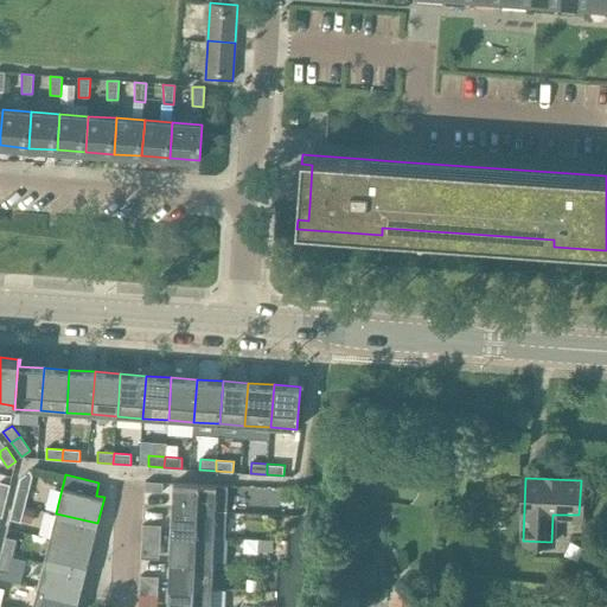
[(0,499),(6,500),(10,485),(0,481),(0,499)]
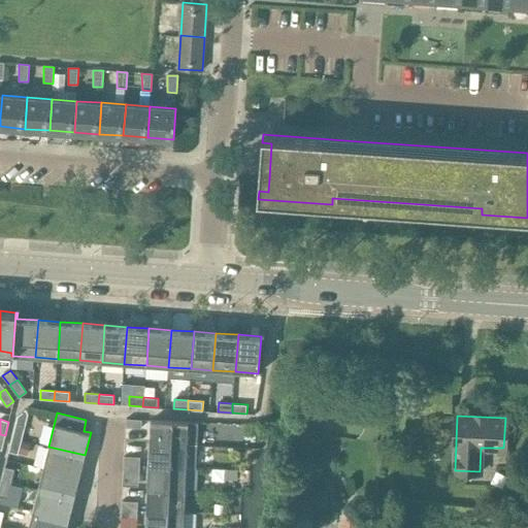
[(141,428),(142,420),(126,419),(126,427),(141,428)]
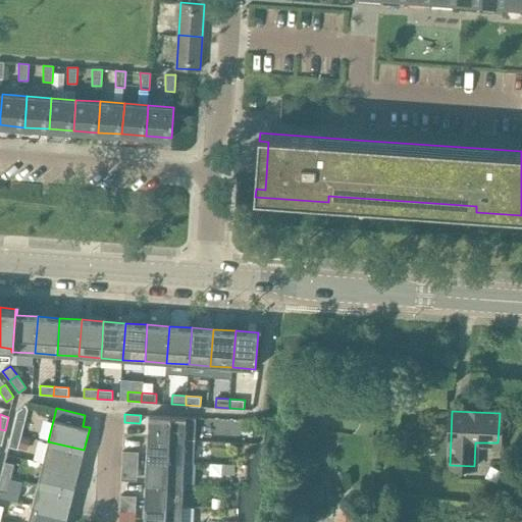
[(196,417),(149,415),(148,437),(195,440),(196,417)]
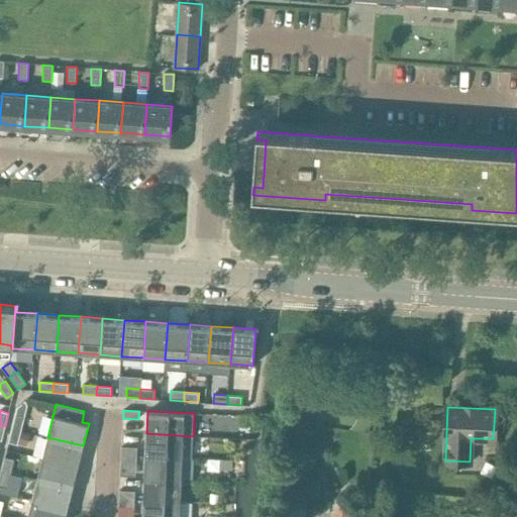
[(12,428),(21,430),(24,416),(15,414),(12,428)]
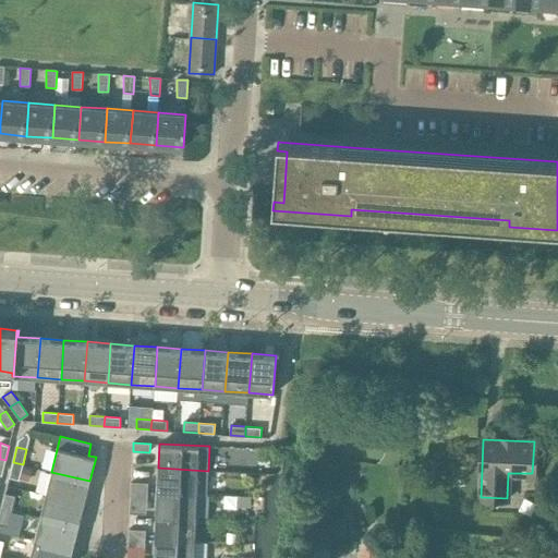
[(23,464),(13,462),(10,477),(19,480),(23,464)]
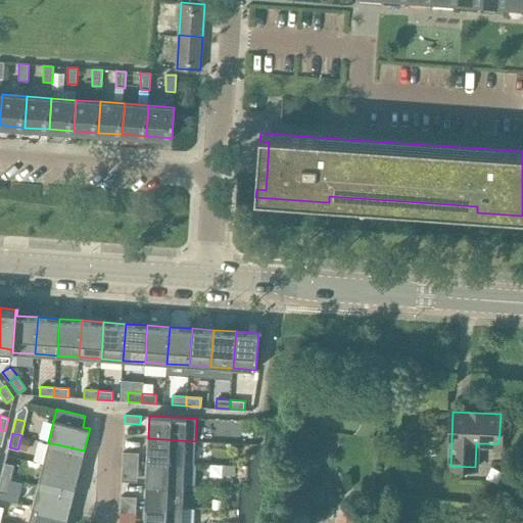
[(194,463),(195,441),(148,438),(147,461),(194,463)]
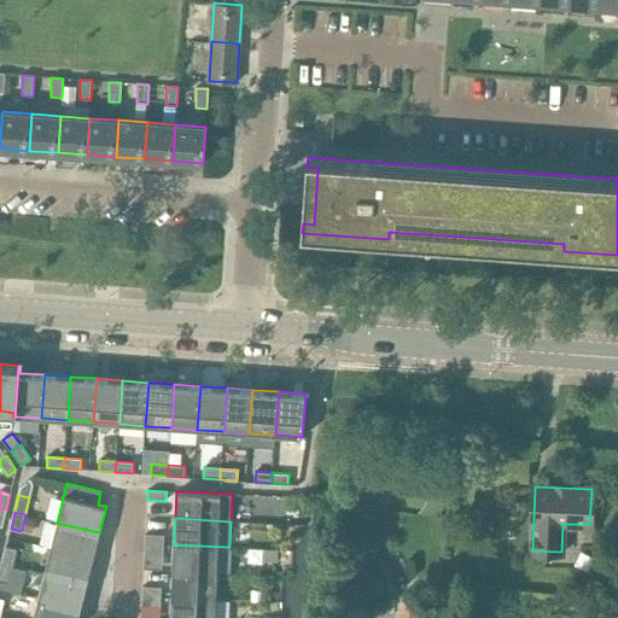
[(57,523),(51,548),(93,558),(99,532),(57,523)]
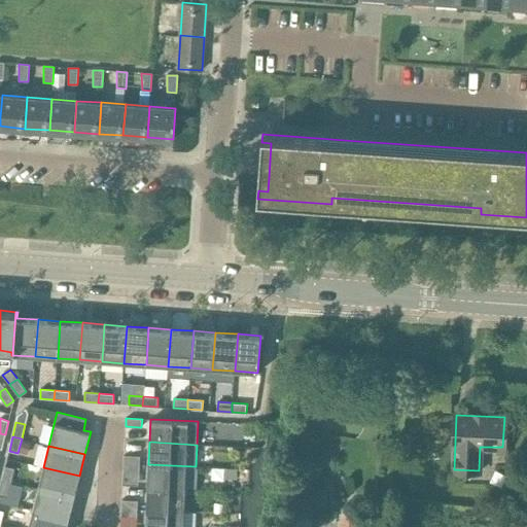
[(124,463),(140,464),(140,456),(125,455),(124,463)]
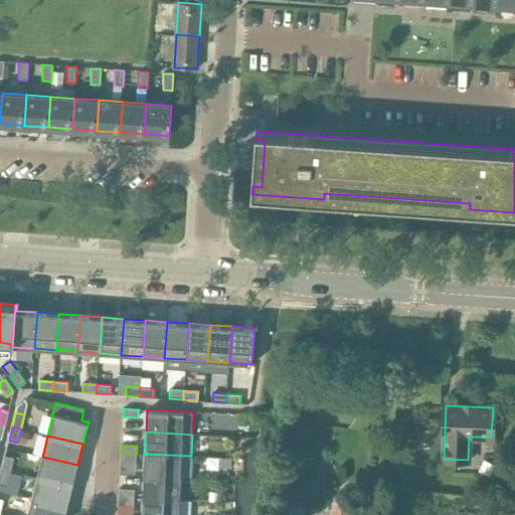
[(137,454),(121,453),(121,461),(136,462),(137,454)]
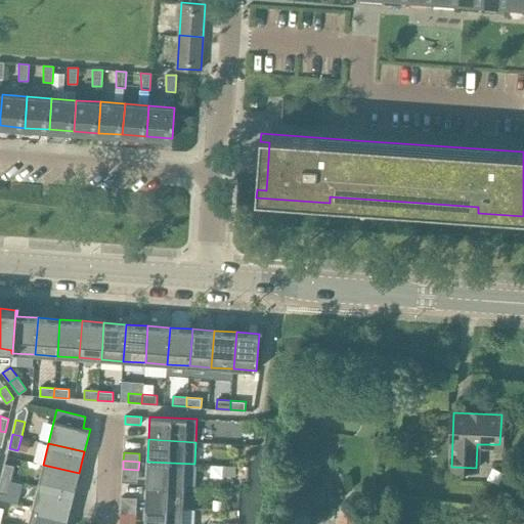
[(147,462),(146,484),(184,485),(185,464),(194,465),(194,464),(147,462)]
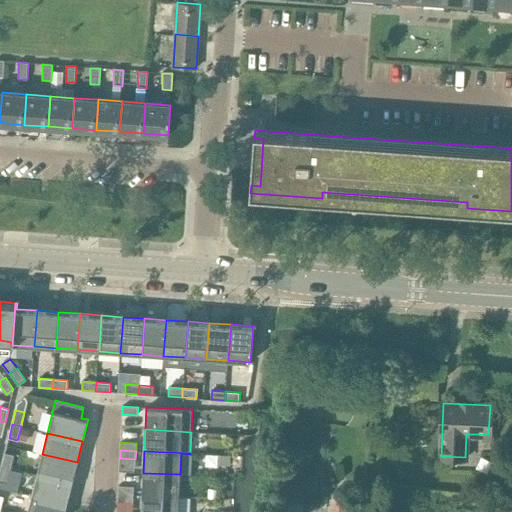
[(1,466),(10,468),(14,455),(5,453),(1,466)]
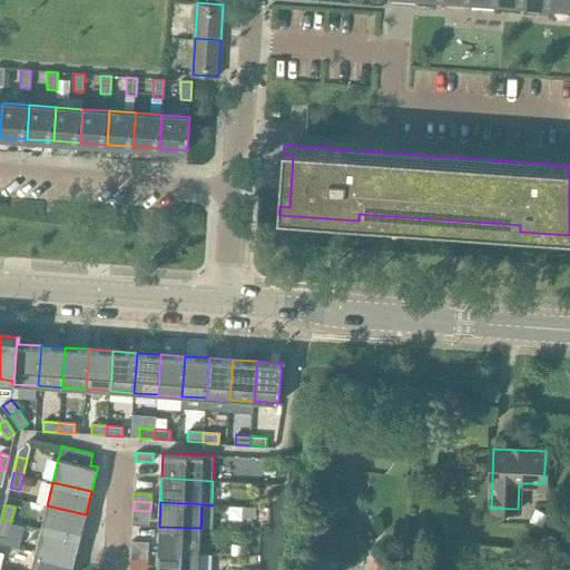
[(80,538),(86,514),(47,505),(41,529),(80,538)]
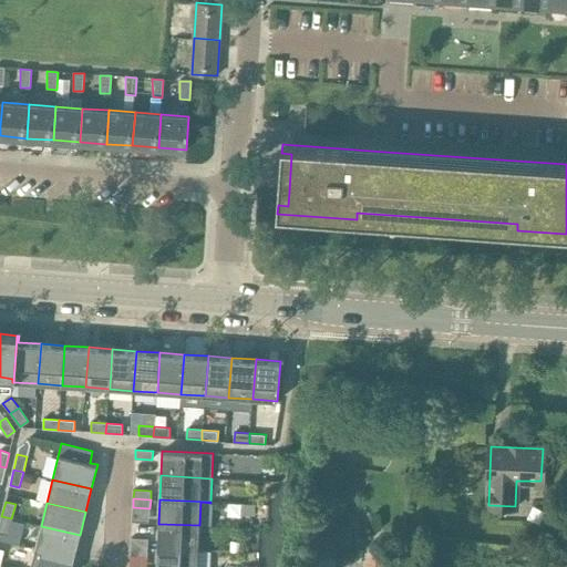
[(11,518),(1,516),(0,523),(0,532),(8,534),(11,518)]
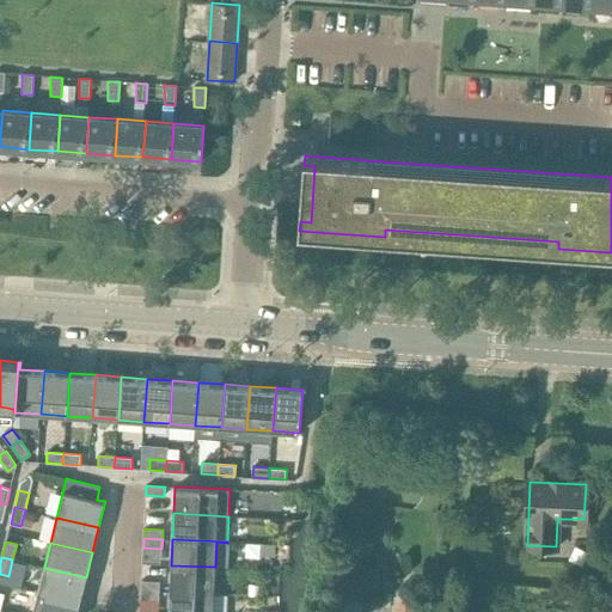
[(214,593),(215,567),(171,565),(170,591),(214,593)]
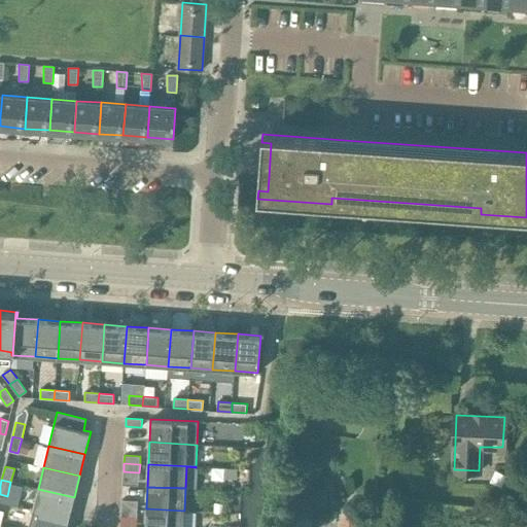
[(38,489),(32,511),(69,519),(74,497),(38,489)]
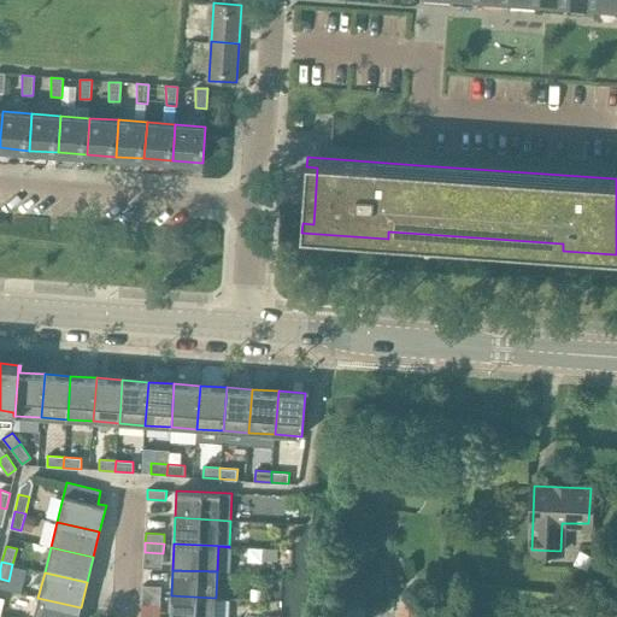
[(142,594),(160,595),(162,586),(144,585),(142,594)]
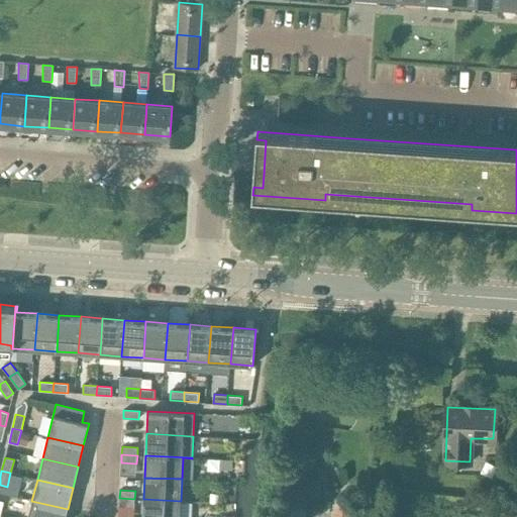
[(134,499),(119,498),(119,506),(134,507),(134,499)]
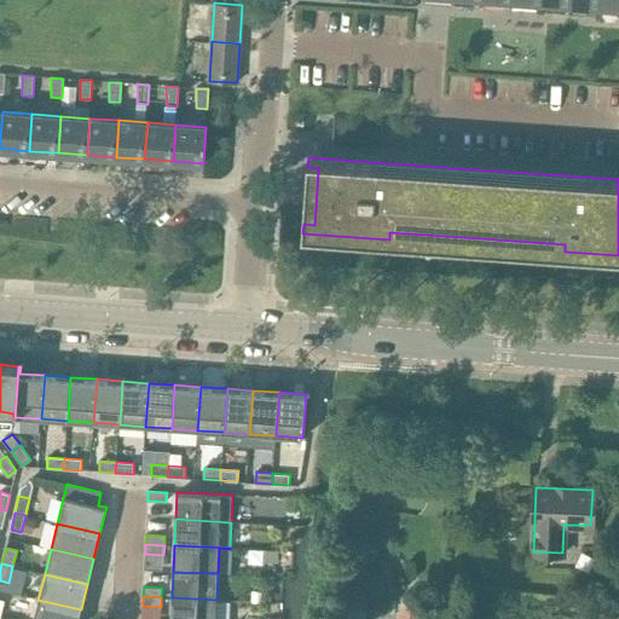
[(214,618),(217,600),(172,597),(171,618),(214,618)]
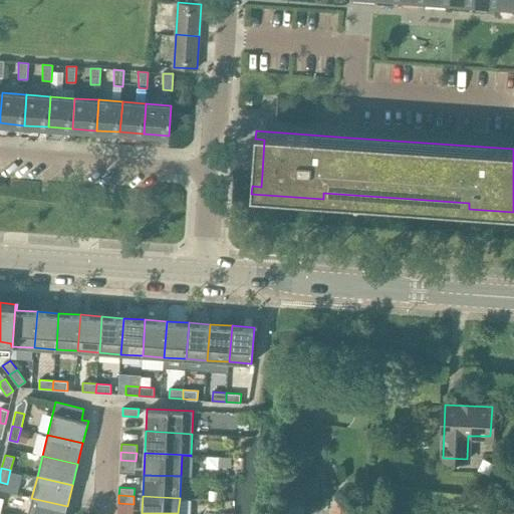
[(332,497),(329,513),(349,513),(351,500),(332,497)]
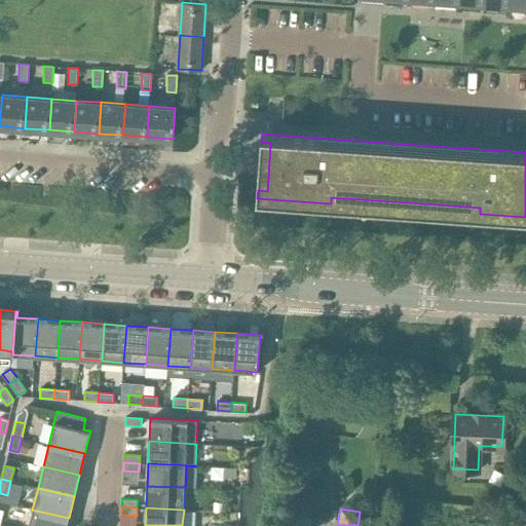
[(32,510),(28,525),(66,525),(69,518),(32,510)]
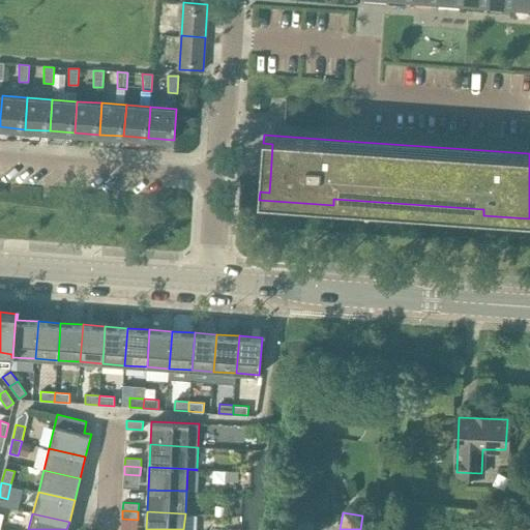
[(529,529),(529,520),(518,519),(516,529),(529,529)]
